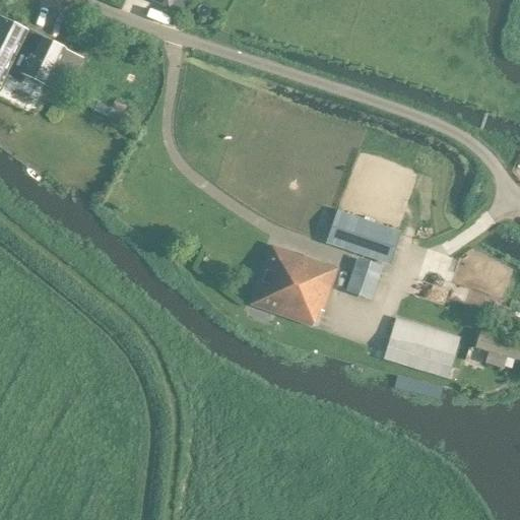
[(172,0),(150,0),(168,8),(172,0)]
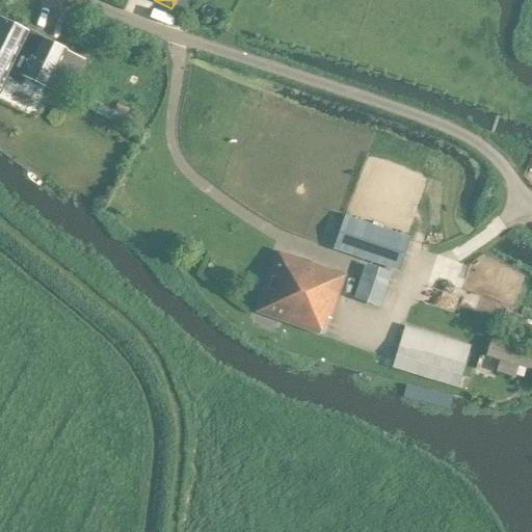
[(53,75),(65,80),(76,57),(64,52),(65,51),(0,19),(0,88),(6,76),(19,82),(22,76),(47,88),(53,75)]
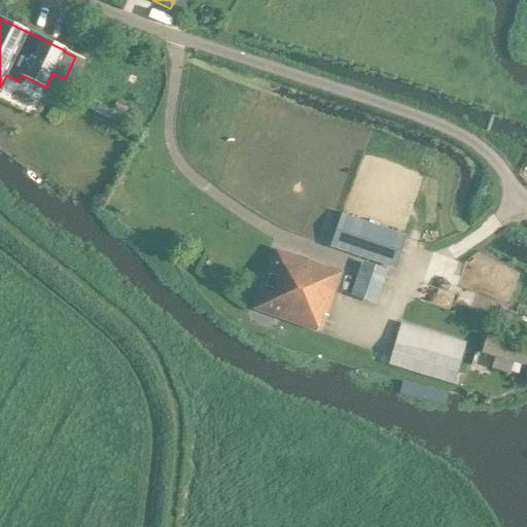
[(83,36),(73,31),(68,41),(79,46),(83,36)]
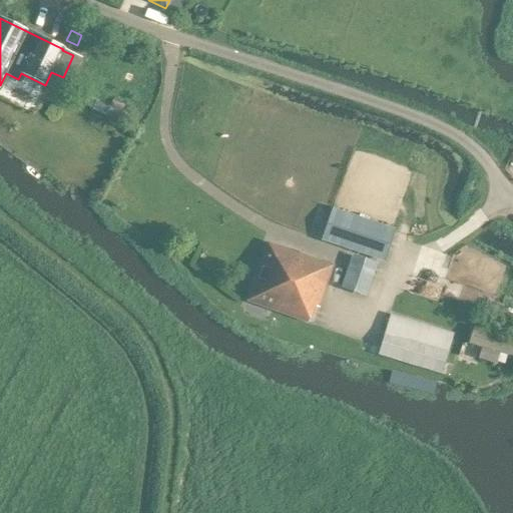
[(121,112),(109,107),(105,116),(117,121),(121,112)]
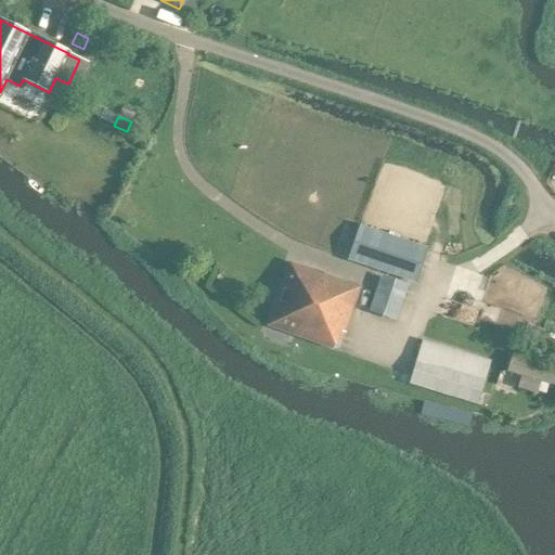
[(359,227),(348,260),(415,283),(426,249),(359,227)]
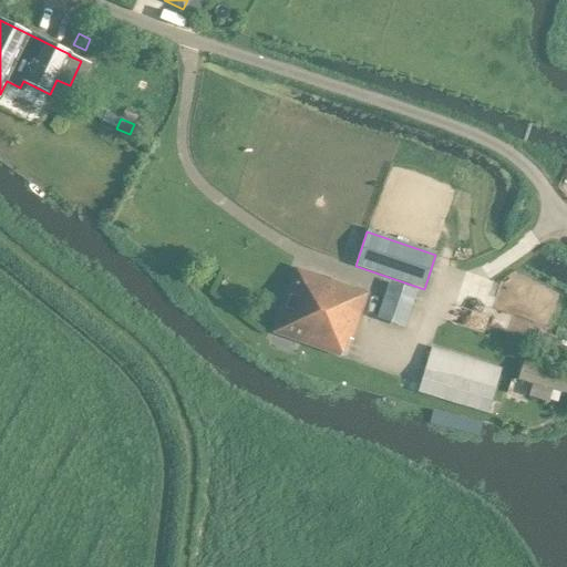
[(295,268),(287,290),(272,332),(275,333),(274,339),(286,342),(288,338),(340,354),(346,339),(351,341),(368,292),(295,268)]
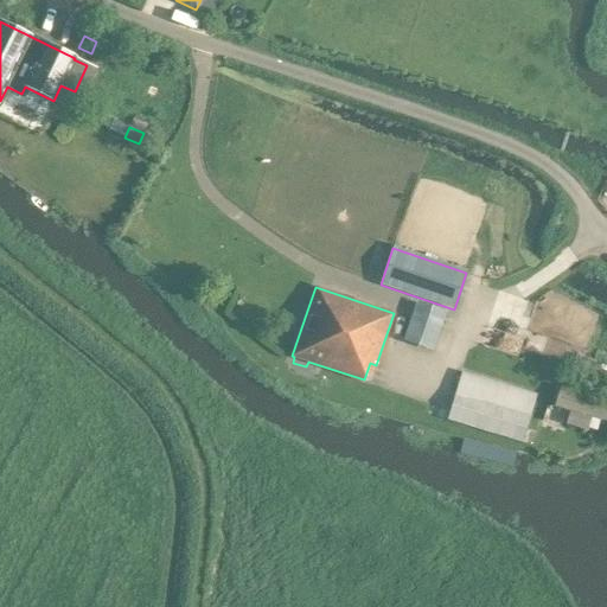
[(432,350),(445,313),(416,302),(403,340),(432,350)]
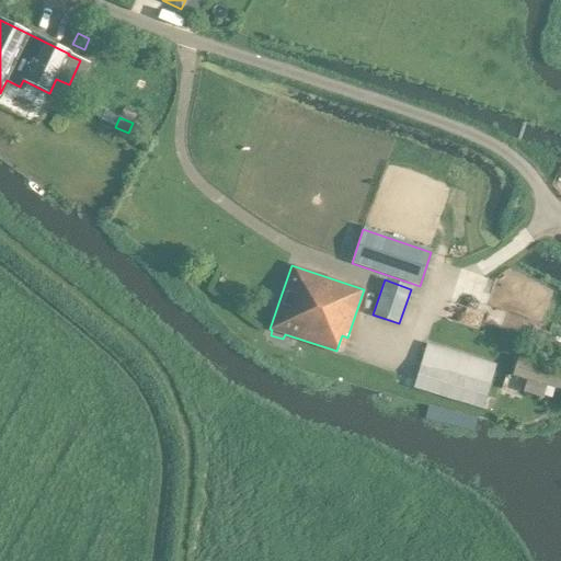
[(545,344),(548,333),(538,330),(534,340),(545,344)]
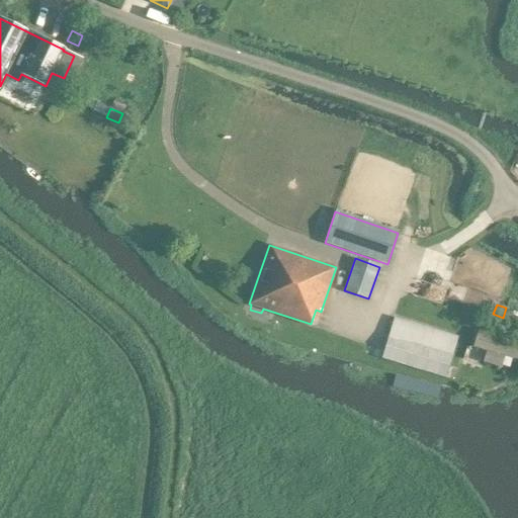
[(394,318),(381,359),(444,377),(456,337),(394,318)]
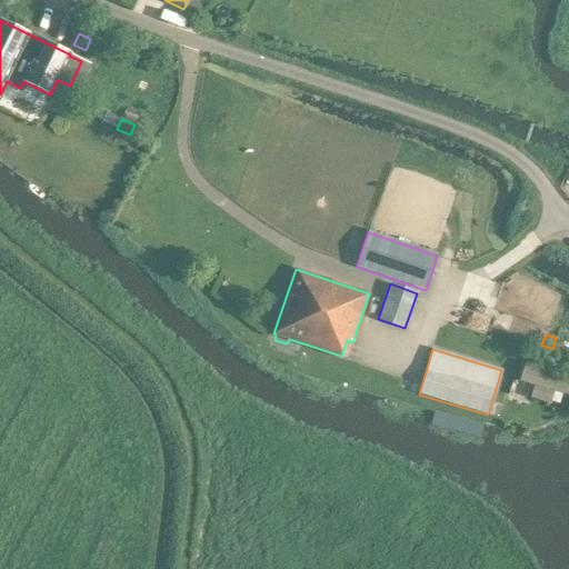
[(568,396),(568,380),(523,367),(520,381),(568,396)]
